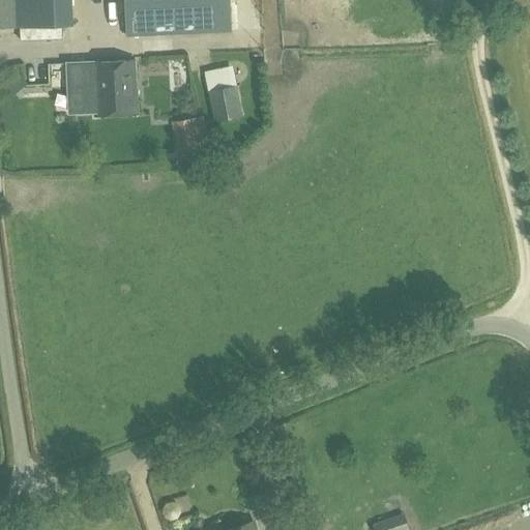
[(70,0),(0,0),(0,35),(19,34),(19,28),(72,27),(70,0)]
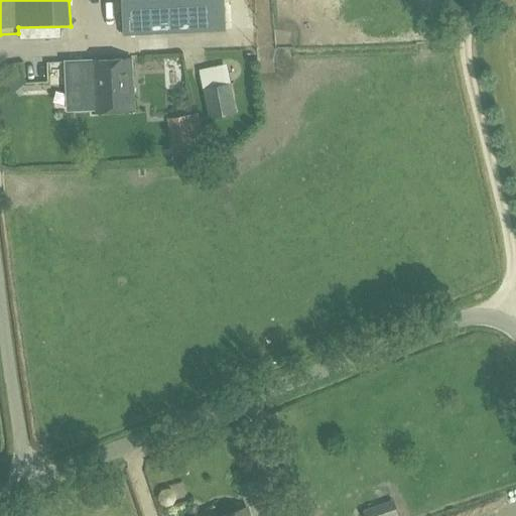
[(120,0),(122,36),(225,30),(223,0),(120,0)]
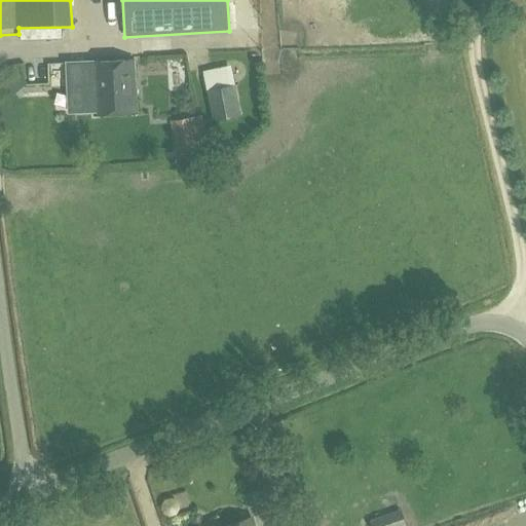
[(77,117),(137,113),(134,60),(90,63),(92,90),(76,91),(77,117)]
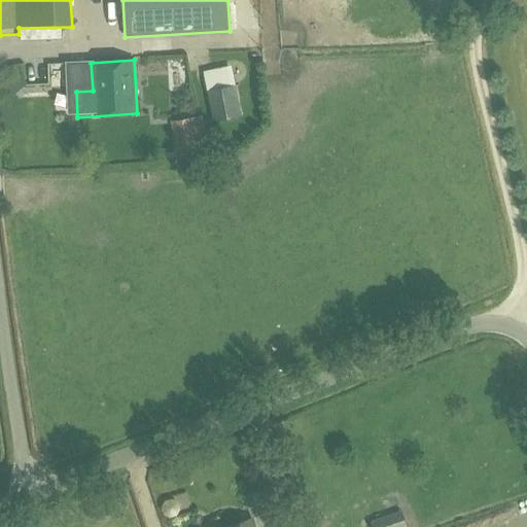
[(233,68),(204,73),(209,96),(211,96),(217,123),(241,117),(236,91),(238,91),(233,68)]
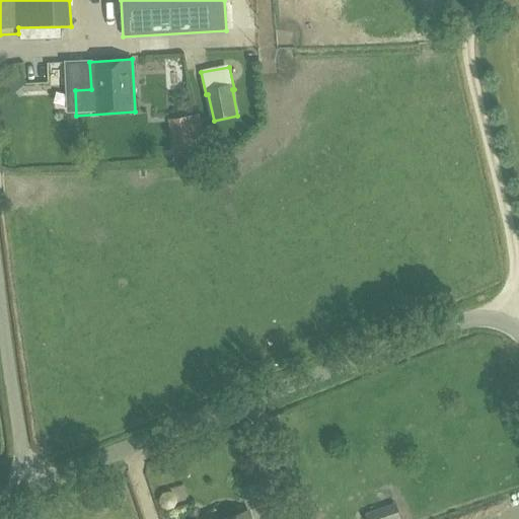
[(3,81),(12,90),(24,78),(15,69),(3,81)]
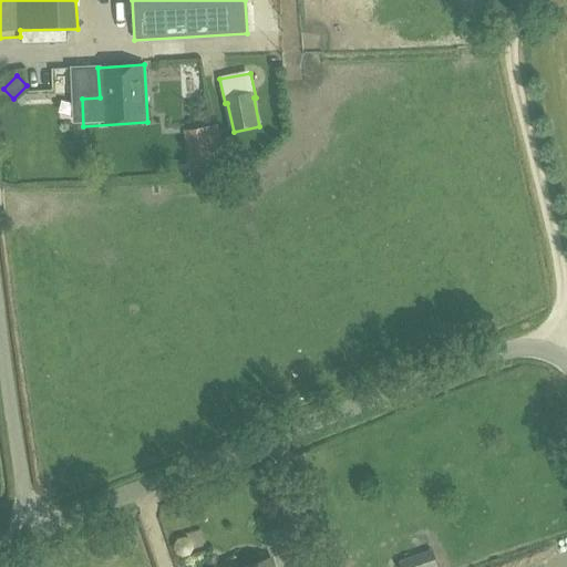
[(226,165),(218,124),(184,130),(191,171),(226,165)]
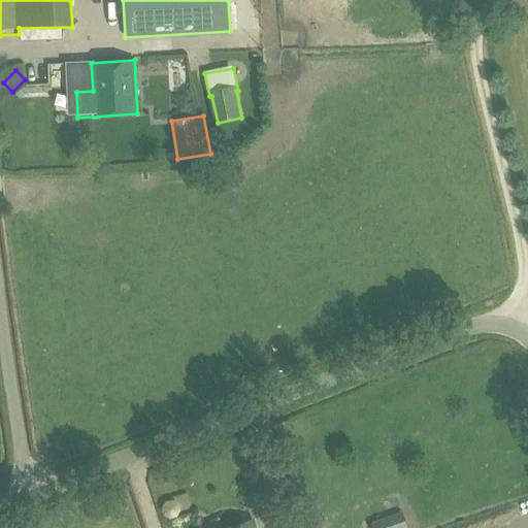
[(401,509),(370,521),(372,527),(406,527),(408,527),(401,509)]
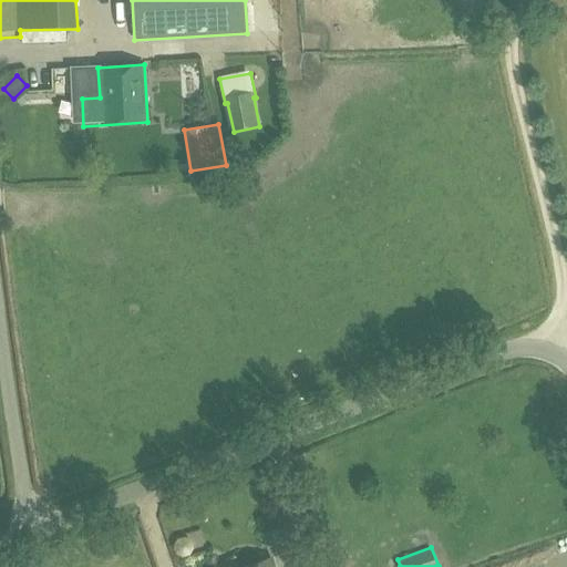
[(243,566),(274,566),(270,557),(243,566)]
